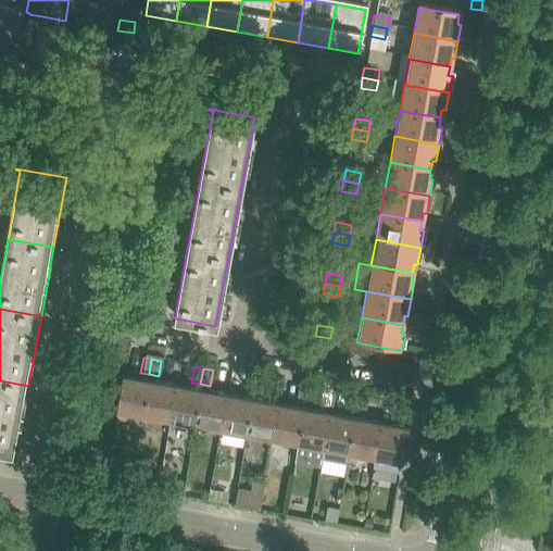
[(243,391),(252,393),(254,378),(247,376),(246,376),(243,391)]
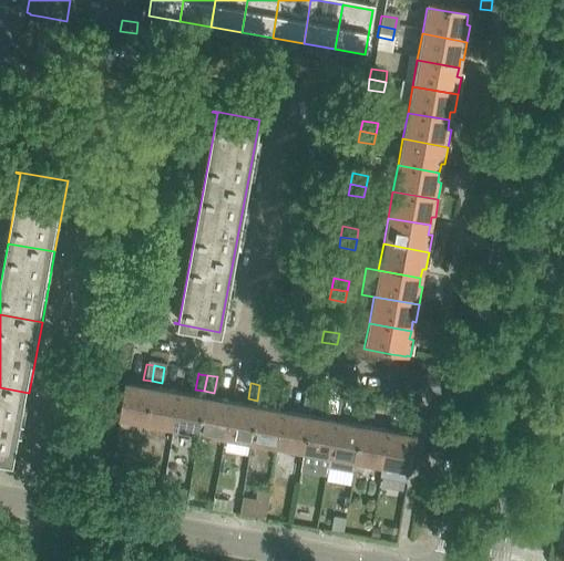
[(266,402),(269,386),(268,386),(259,385),(257,401),(266,402)]
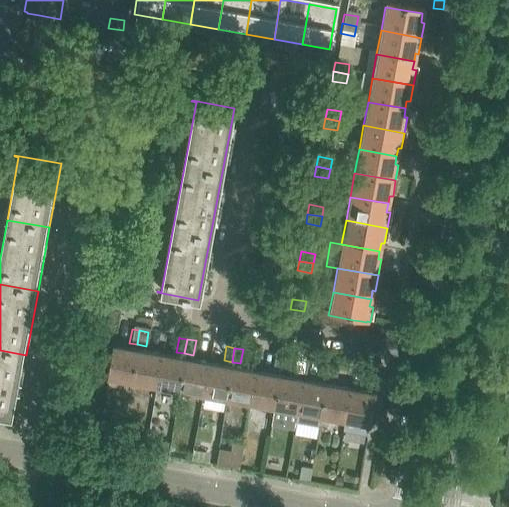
[(106,382),(129,386),(135,353),(112,349),(106,382)]
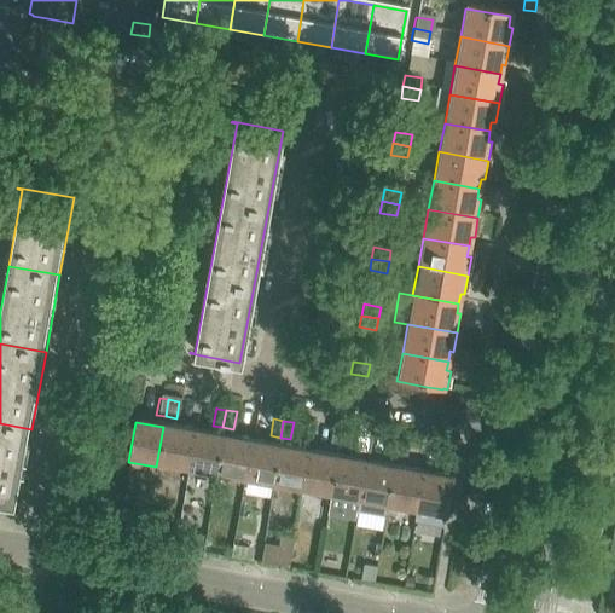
[(0,503),(17,507),(32,429),(0,423),(0,503)]
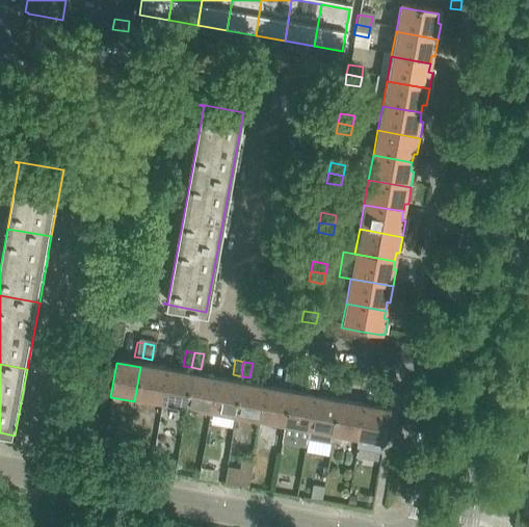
[(165,371),(140,367),(134,401),(159,406),(165,371)]
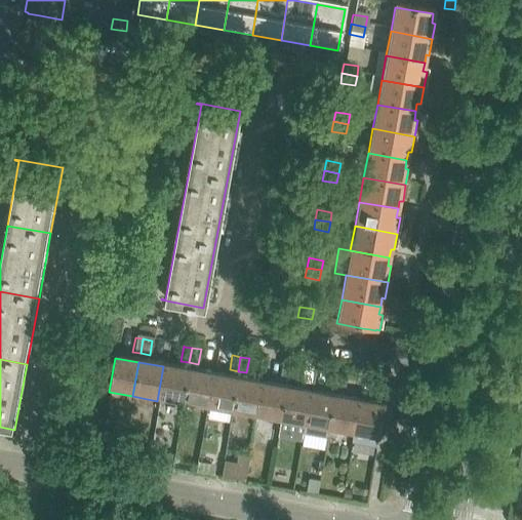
[(278,378),(286,380),(289,365),(281,364),(280,364),(278,378)]
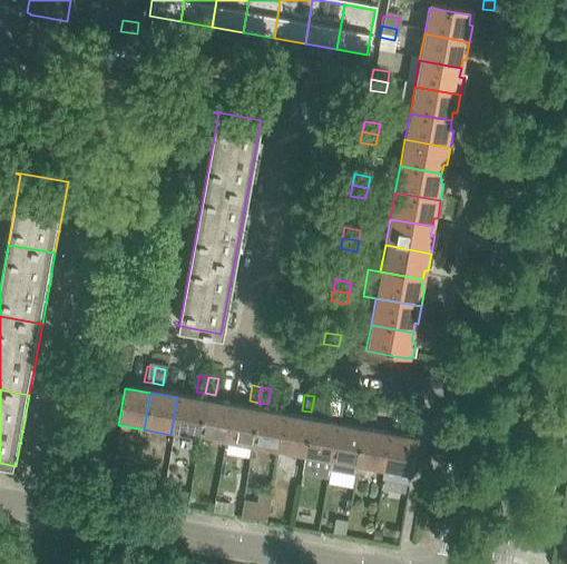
[(320,414),(323,398),(322,398),(314,396),(311,412),(320,414)]
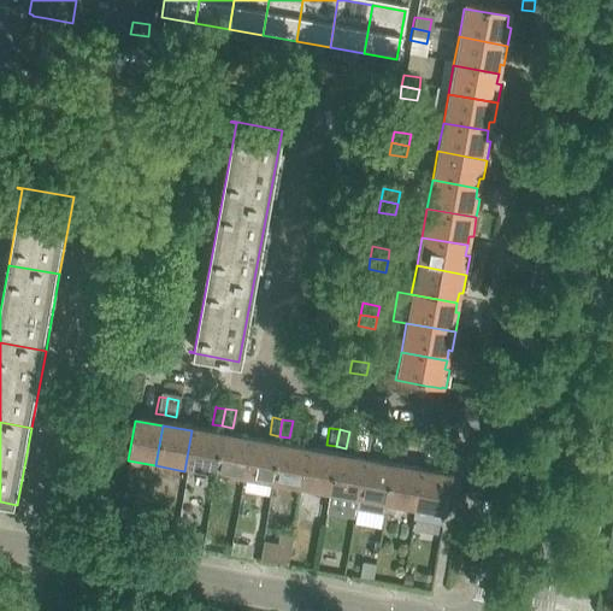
[(220,436),(192,430),(184,471),(213,476),(220,436)]
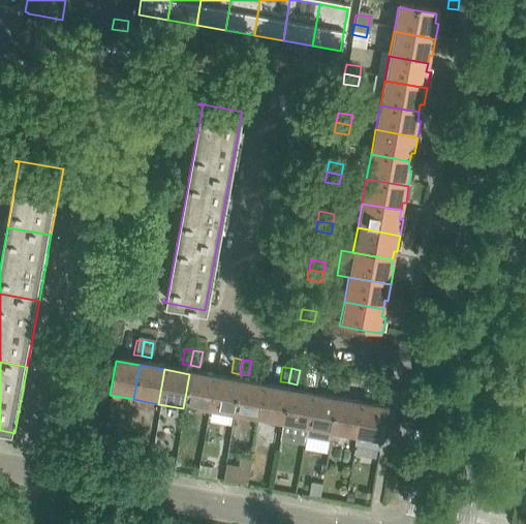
[(214,378),(189,374),(183,408),(208,412),(214,378)]
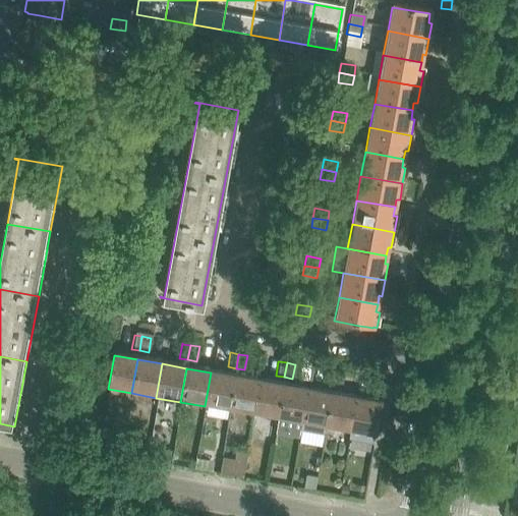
[(324,384),(333,386),(335,371),(327,369),(324,384)]
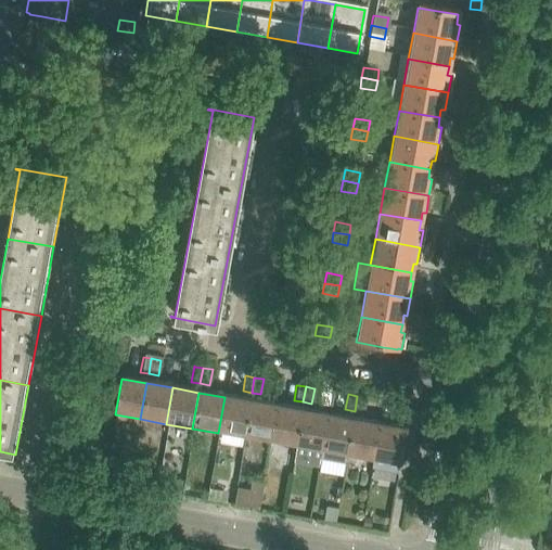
[(363,412),(366,397),(357,396),(355,411),(363,412)]
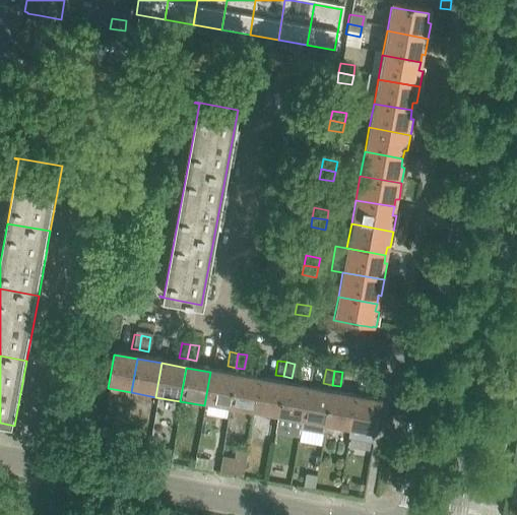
[(234,376),(210,372),(204,405),(228,409),(234,376)]
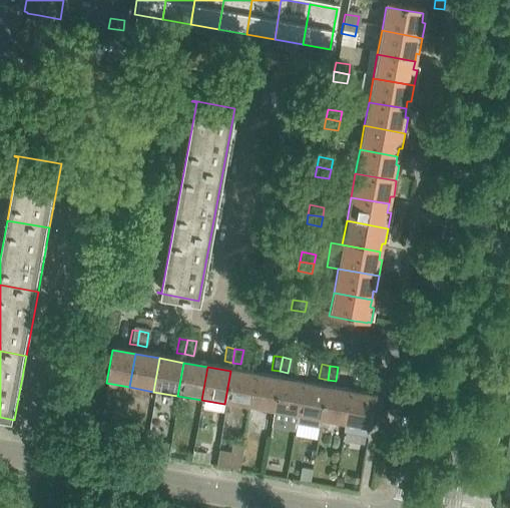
[(255,375),(230,371),(224,404),(248,409),(255,375)]
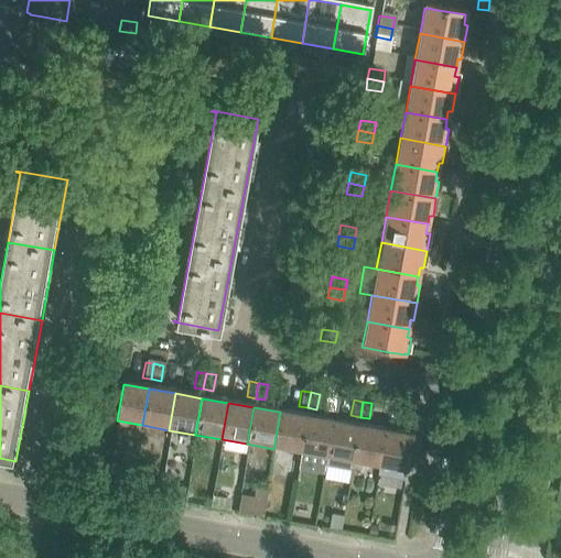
[(416,411),(406,409),(402,425),(412,427),(416,411)]
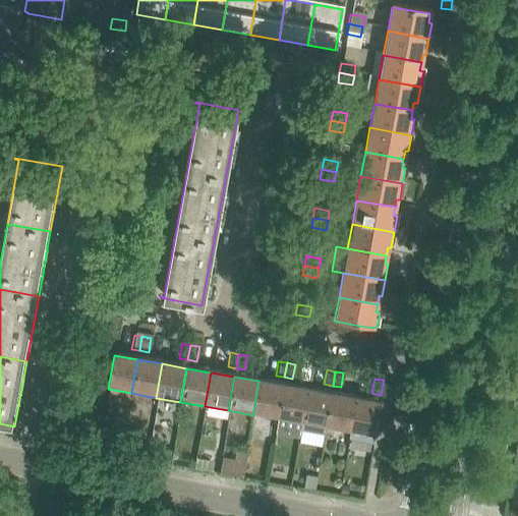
[(283,386),(259,381),(252,415),(277,419),(283,386)]
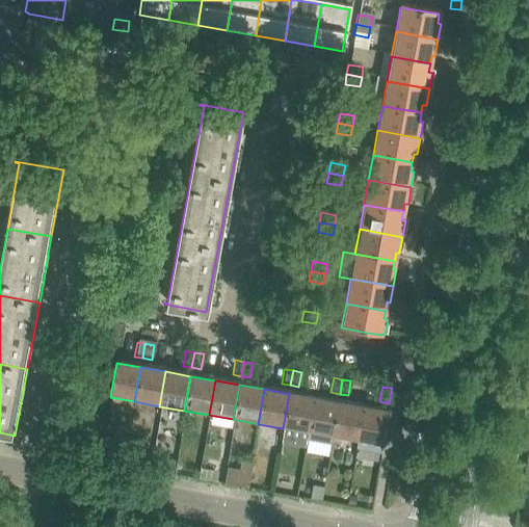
[(283,428),(280,446),(303,450),(305,443),(307,432),(314,398),(289,394),(283,428)]
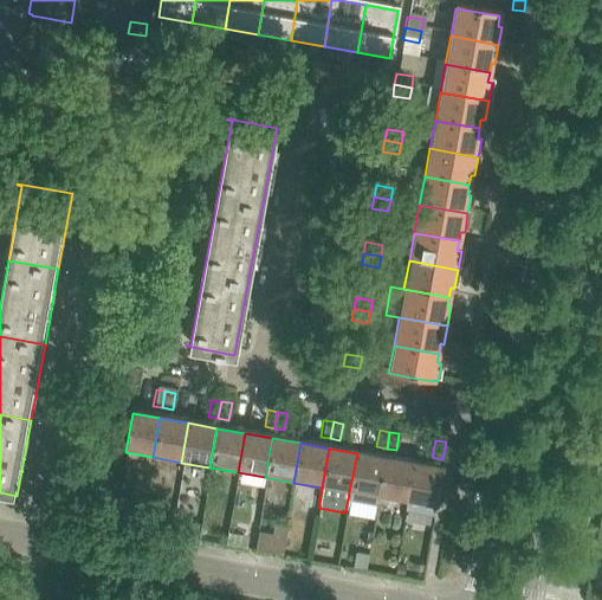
[(375,509),(377,498),(384,458),(357,453),(349,492),(348,504),(375,509)]
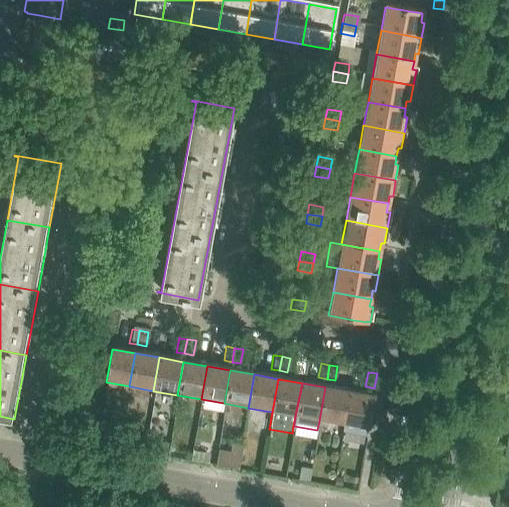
[(349,392),(325,387),(319,421),(342,425),(343,425),(349,392)]
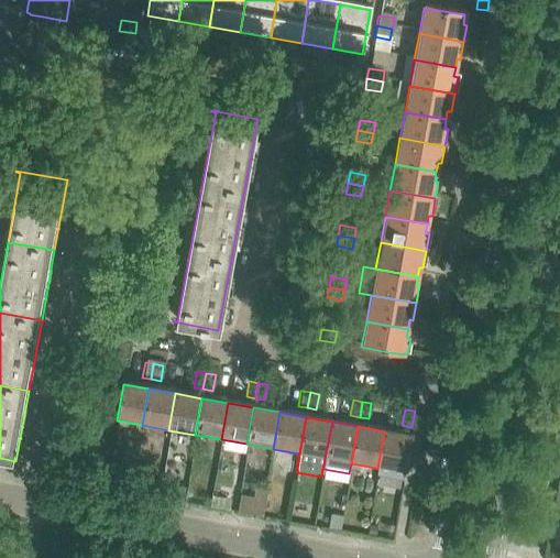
[(376,468),(374,478),(402,483),(404,472),(410,436),(384,431),(377,468),(376,468)]
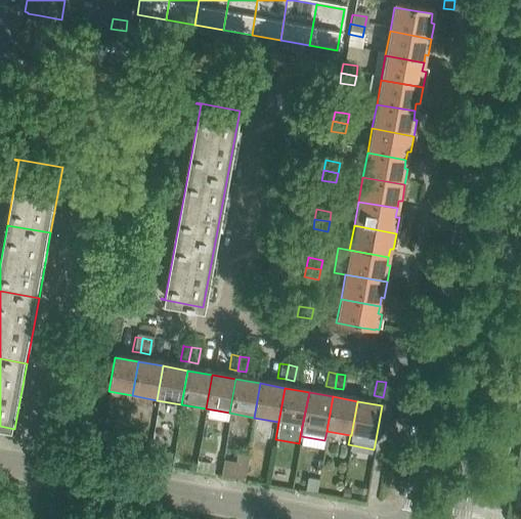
[(219,479),(243,483),(247,460),(222,456),(219,479)]
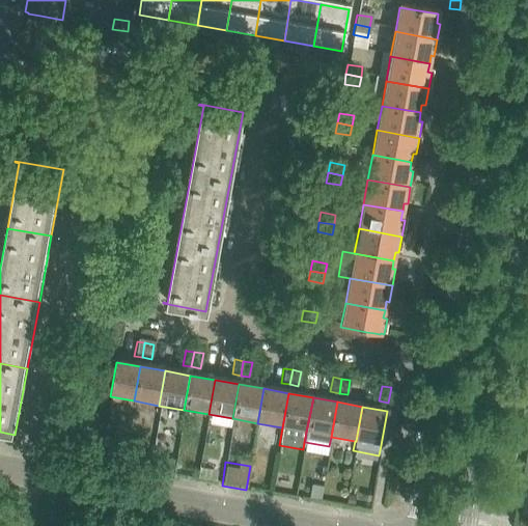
[(312,491),(310,500),(320,502),(321,492),(313,491),(312,491)]
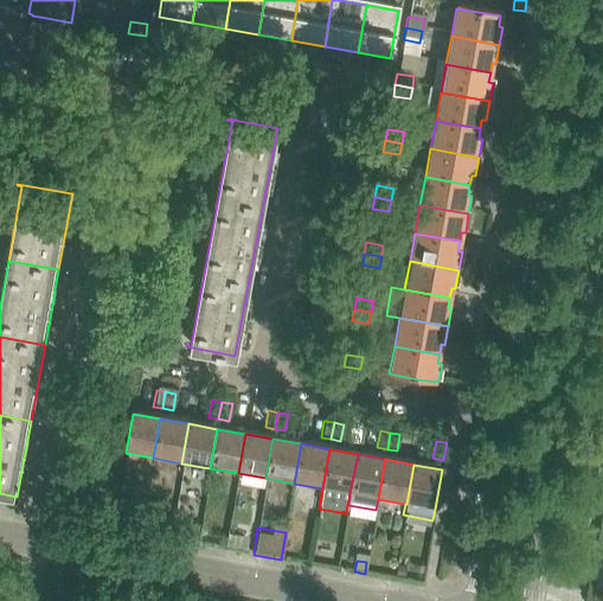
[(393,569),(392,579),(401,581),(402,571),(393,569)]
